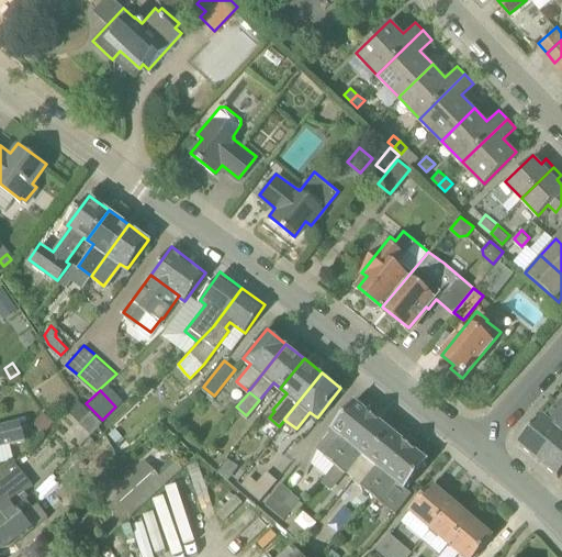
[(79,420),(89,410),(78,397),(67,408),(79,420)]
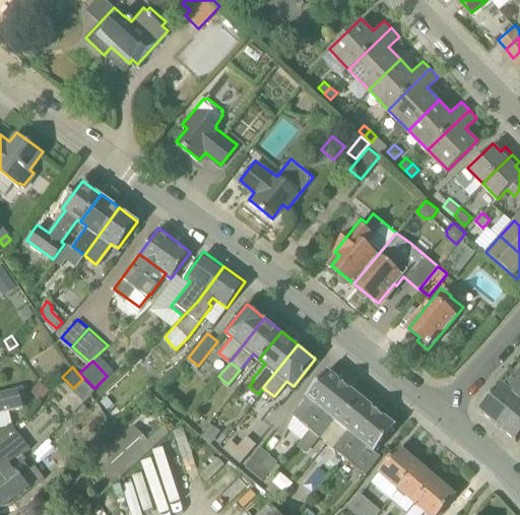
[(502,382),(489,398),(479,408),(498,424),(519,395),(519,369),(506,386),(502,382)]
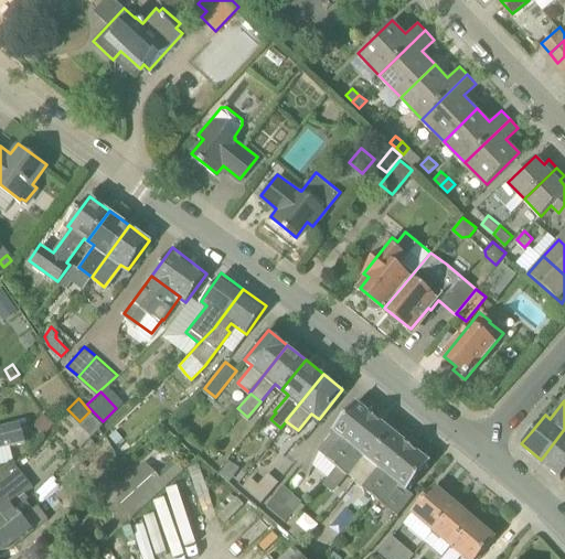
[(375,417),(355,401),(318,448),(312,462),(328,474),(375,417)]
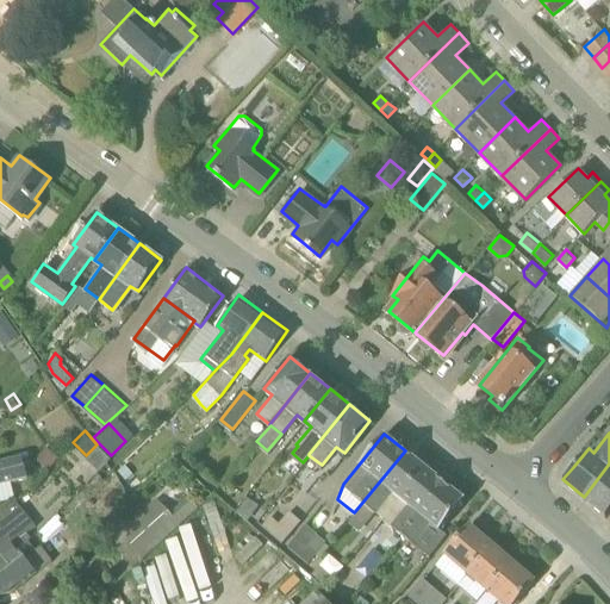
[(48,467),(58,454),(47,443),(36,456),(48,467)]
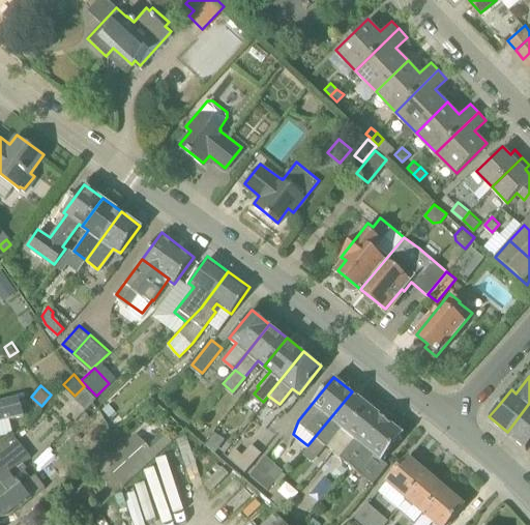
[(313,459),(326,442),(333,448),(369,405),(352,391),(307,445),(303,451),(313,459)]
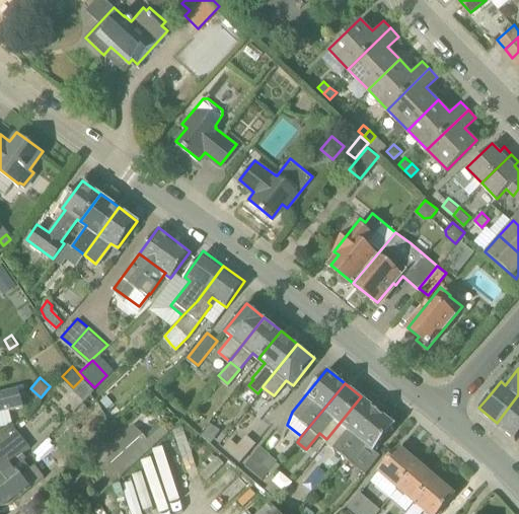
[(0,391),(0,410),(9,409),(9,408),(23,404),(19,387),(0,391)]
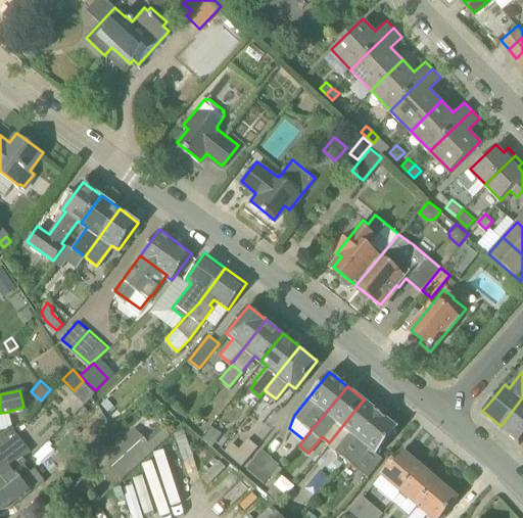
[(113,404),(106,395),(100,401),(107,409),(113,404)]
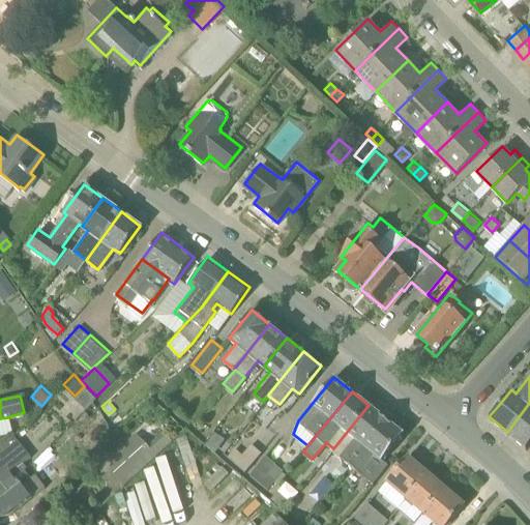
[(529,403),(507,432),(526,447),(529,441),(529,403)]
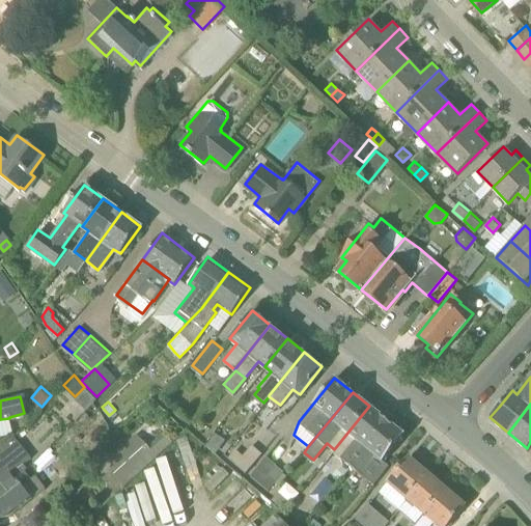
[(334,449),(333,450),(351,465),(387,419),(369,406),(334,449)]
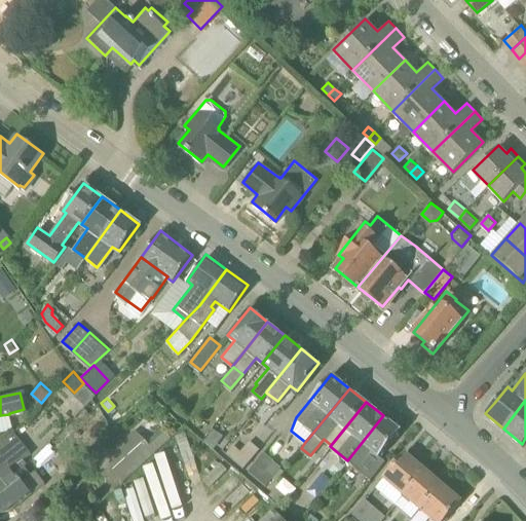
[(355,468),(371,448),(379,455),(401,430),(383,415),(347,460),(355,468)]
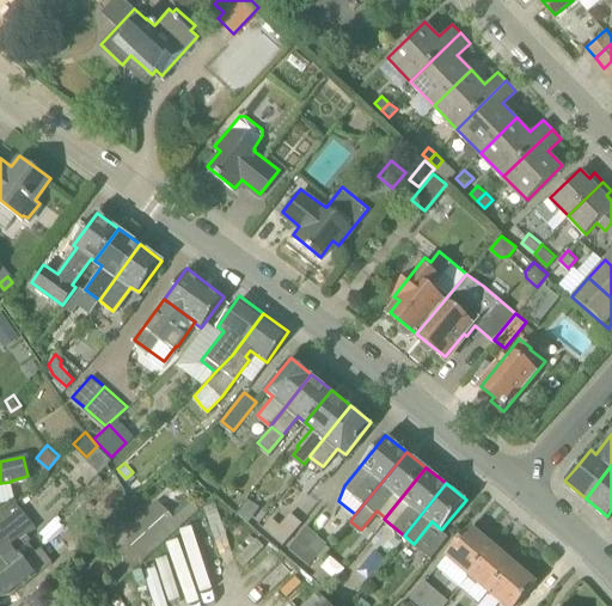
[(116,557),(128,569),(199,506),(187,494),(170,509),(159,496),(106,545),(117,556),(116,557)]
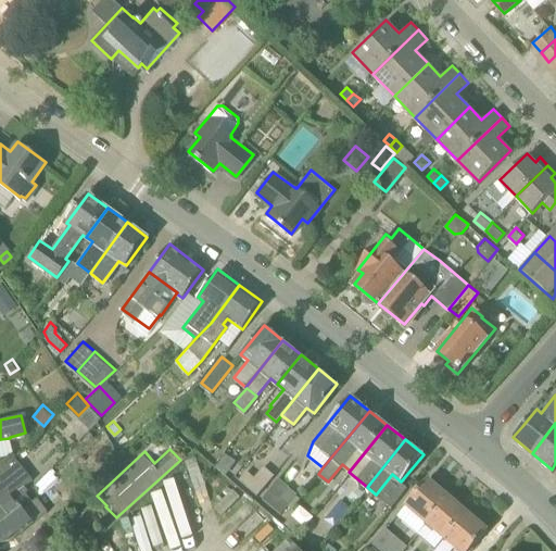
[(227,467),(235,459),(226,451),(218,461),(227,467)]
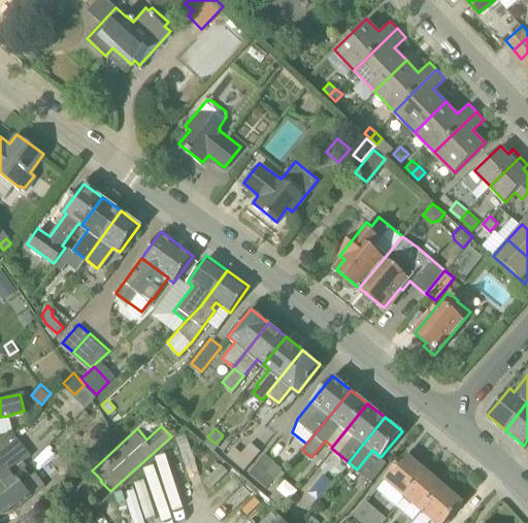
[(12,429),(0,443),(0,497),(3,497),(31,472),(25,465),(28,463),(24,459),(31,453),(12,429)]
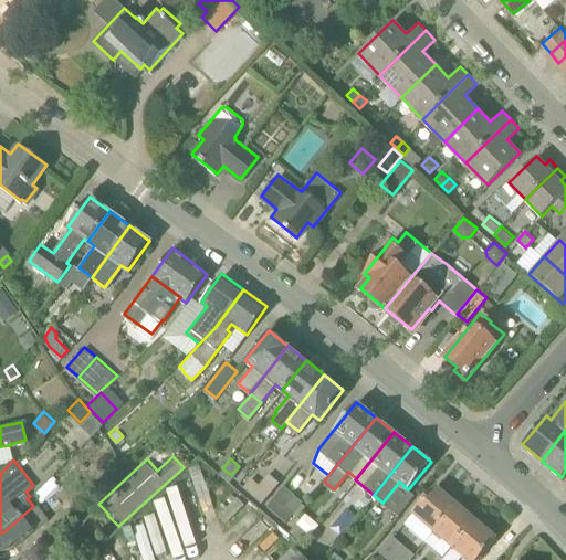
[(259,484),(250,476),(243,485),(262,500),(280,481),(269,472),(259,484)]
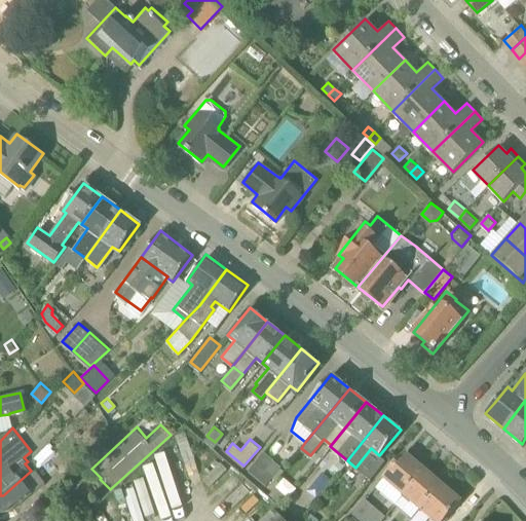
[(266,484),(280,466),(273,459),(274,458),(263,450),(248,470),(266,484)]
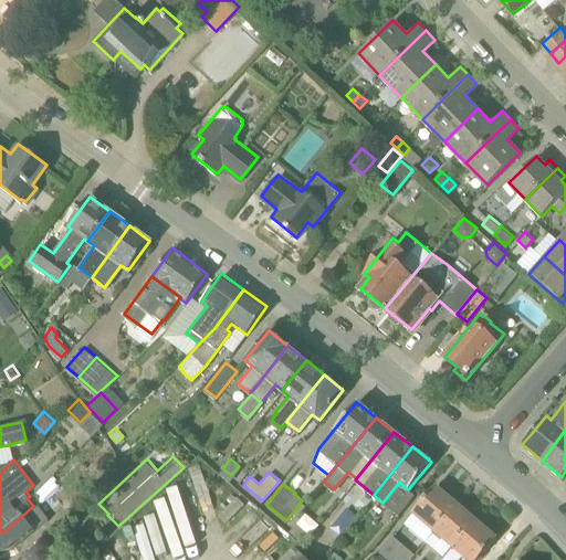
[(457,503),(435,484),(411,511),(433,530),(457,503)]
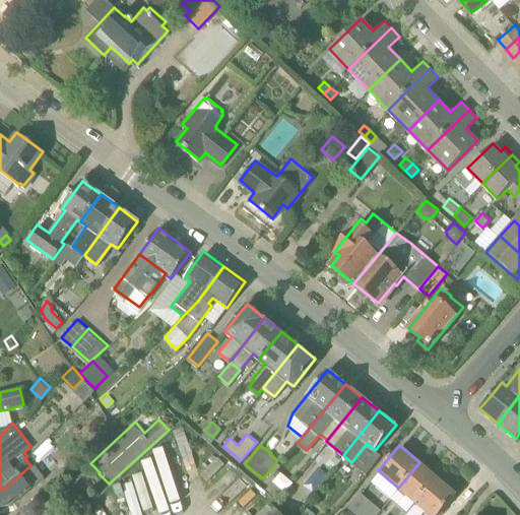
[(160,474),(150,477),(155,491),(166,487),(171,501),(180,498),(160,446),(151,449),(160,474)]
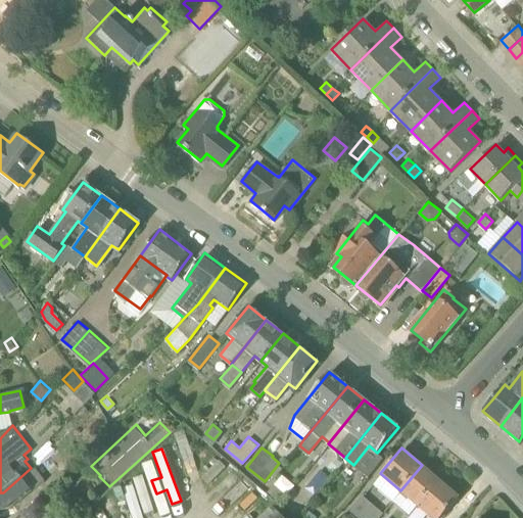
[(215,480),(230,463),(220,455),(205,472),(215,480)]
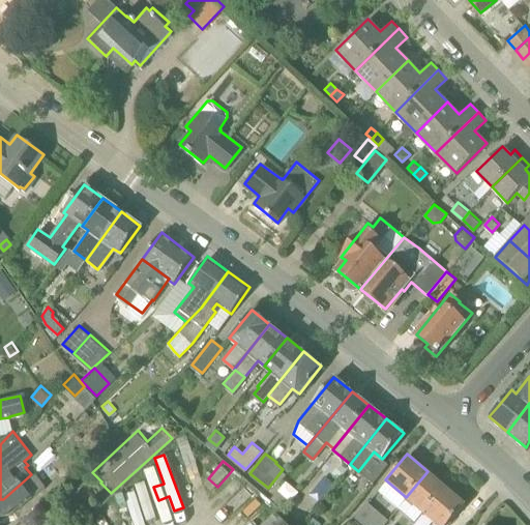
[(340,462),(332,470),(340,476),(347,468),(340,462)]
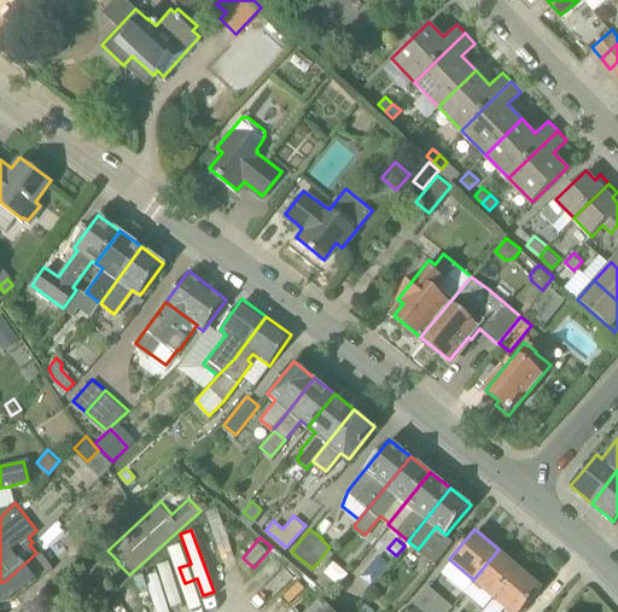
[(473,580),(494,596),(519,567),(499,549),(473,580)]
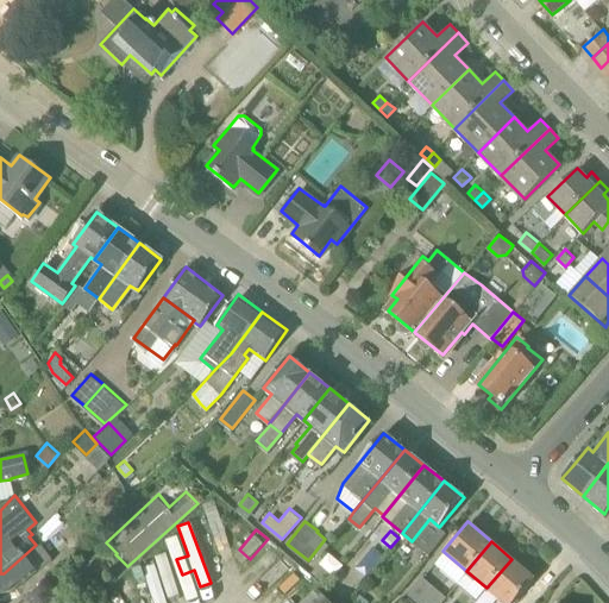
[(52,557),(41,542),(36,545),(4,573),(0,573),(0,591),(12,589),(52,557)]
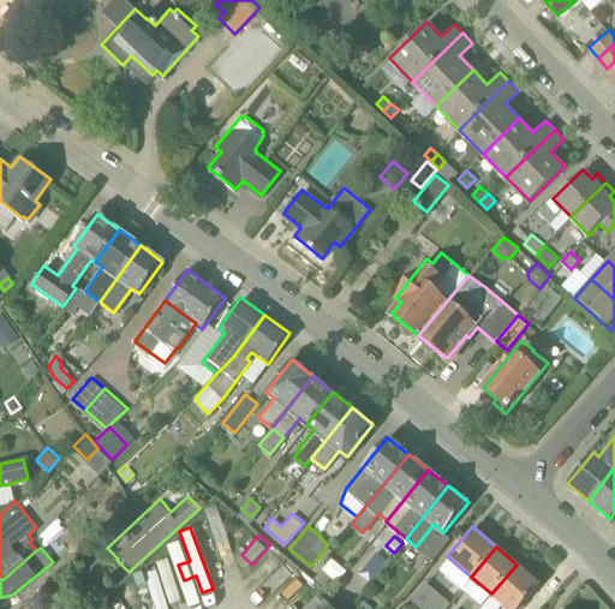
[(509,608),(517,608),(539,584),(517,565),(491,593),(509,608)]
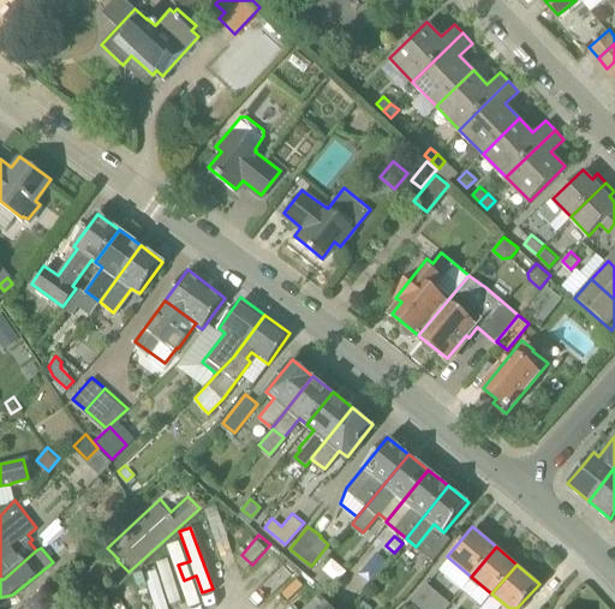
[(352,592),(338,580),(322,567),(315,575),(329,589),(344,602),(352,592)]
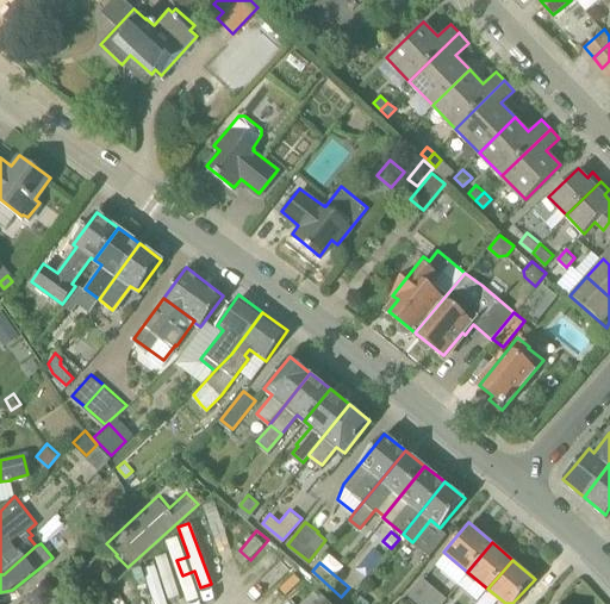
[(418,602),(433,584),(423,576),(408,593),(418,602)]
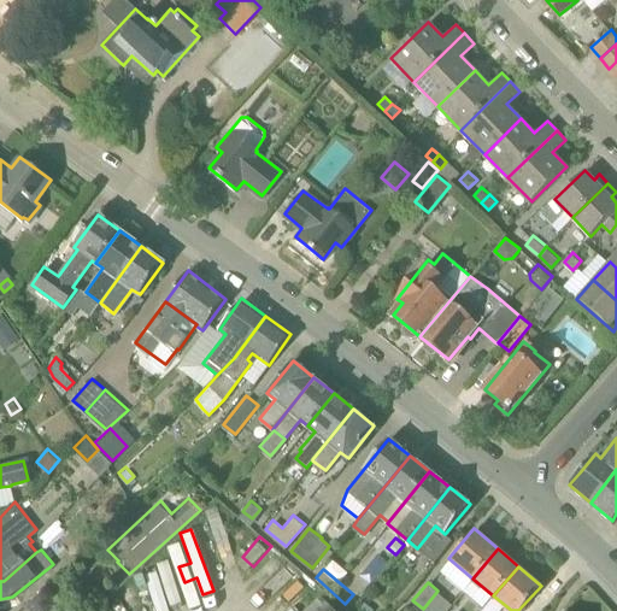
[(46,585),(24,605),(29,610),(40,610),(57,595),(46,585)]
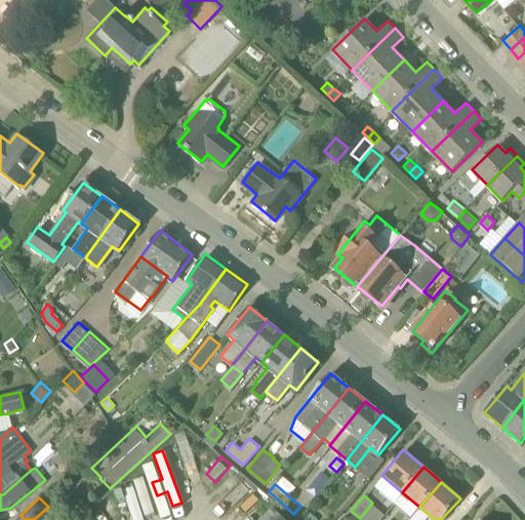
[(285,519),(275,508),(260,519),(285,519)]
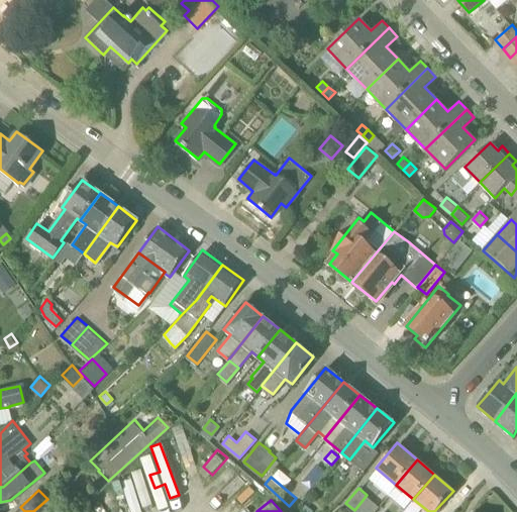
[(309,511),(312,509),(305,503),(301,508),(306,511),(309,511)]
